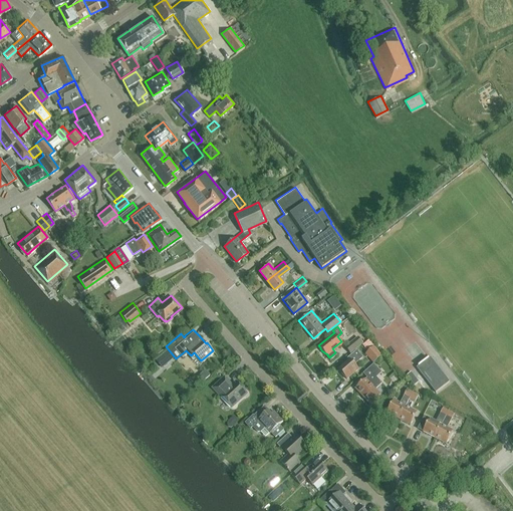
[(344,345),(349,351),(361,341),(357,335),(344,345)]
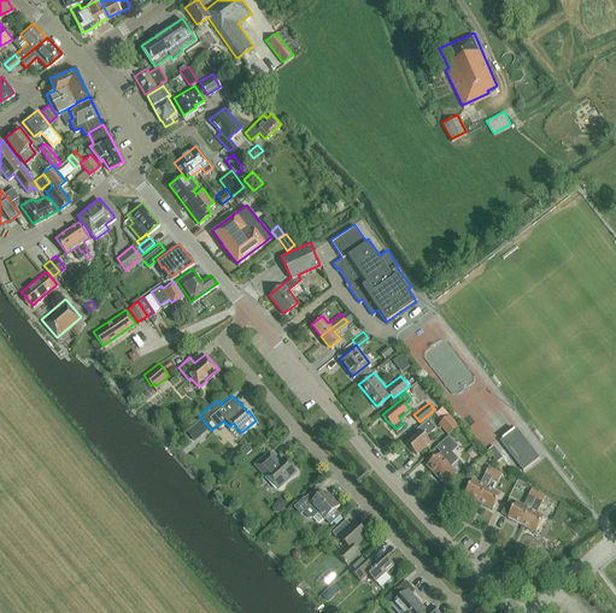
[(434,412),(440,419),(446,414),(447,413),(441,406),(434,412)]
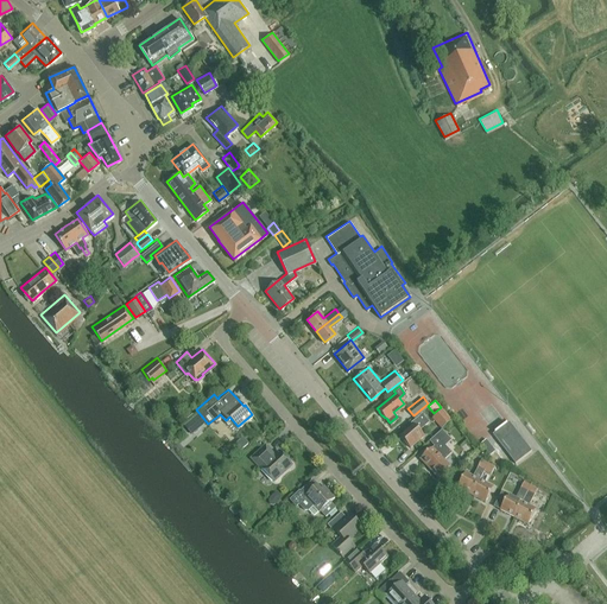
[(450,418),(441,407),(440,408),(434,413),(431,415),(441,426),(450,418)]
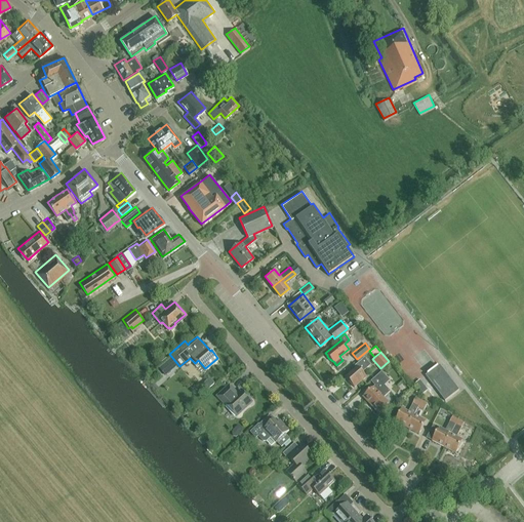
[(164,373),(175,363),(169,356),(158,365),(164,373)]
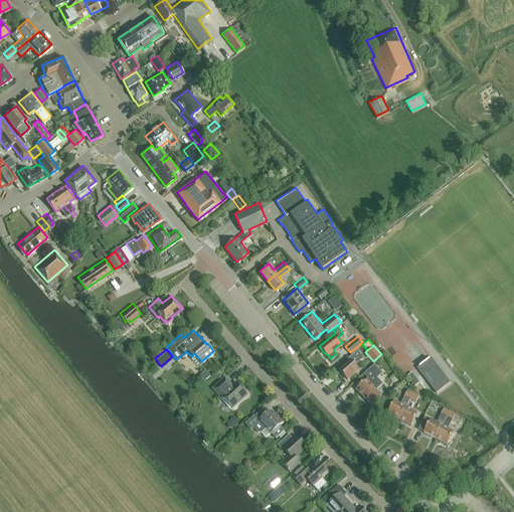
[(350,358),(349,358),(338,368),(346,377),(358,367),(354,363),(358,359),(362,356),(358,351),(354,355),(354,354),(350,358)]
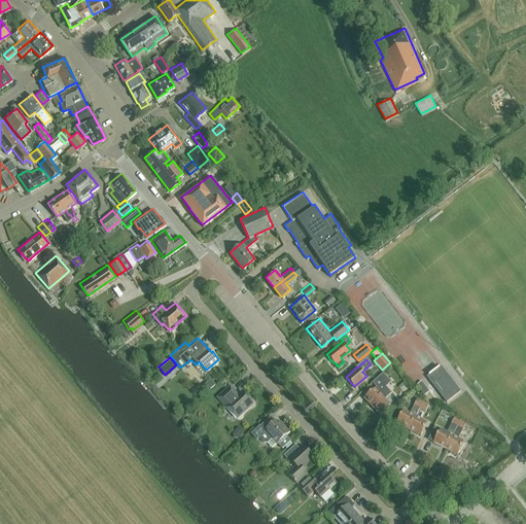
[(445,372),(446,371),(441,363),(426,375),(431,382),(432,381),(441,392),(440,392),(446,399),(459,389),(454,382),(453,383),(445,372)]
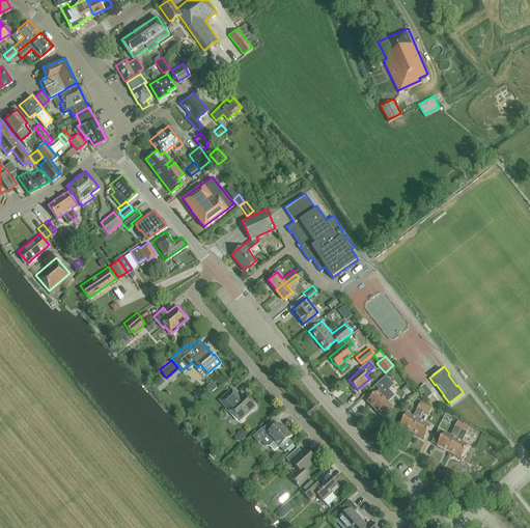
[(377,389),(366,399),(382,416),(392,406),(387,400),(393,393),(388,387),(393,382),(385,373),(374,384),(379,388),(377,389)]
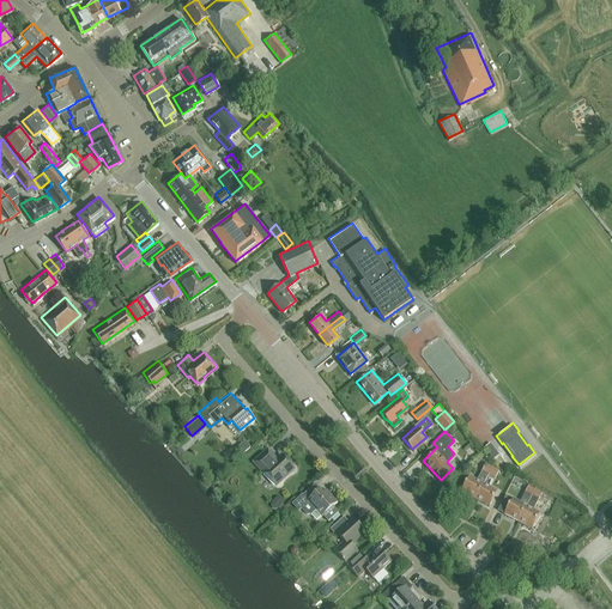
[(492,456),(498,452),(489,440),(484,445),(492,456)]
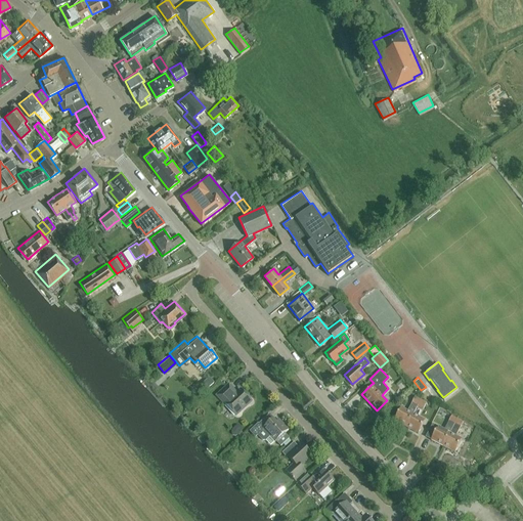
[(235,413),(251,398),(240,387),(235,391),(228,383),(216,393),(224,402),(225,401),(235,413)]
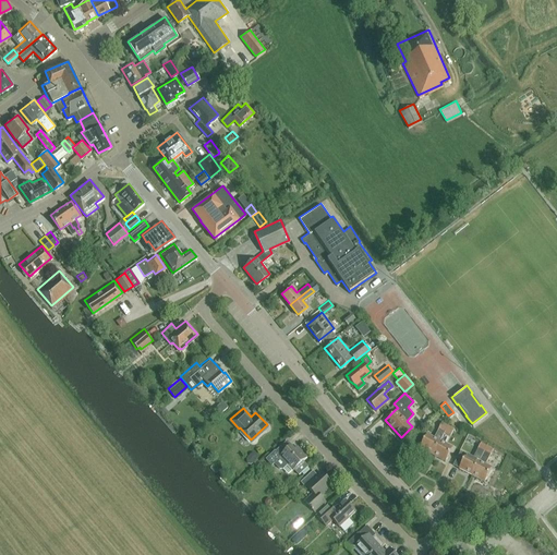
[(443,431),(447,423),(440,420),(437,427),(443,431)]
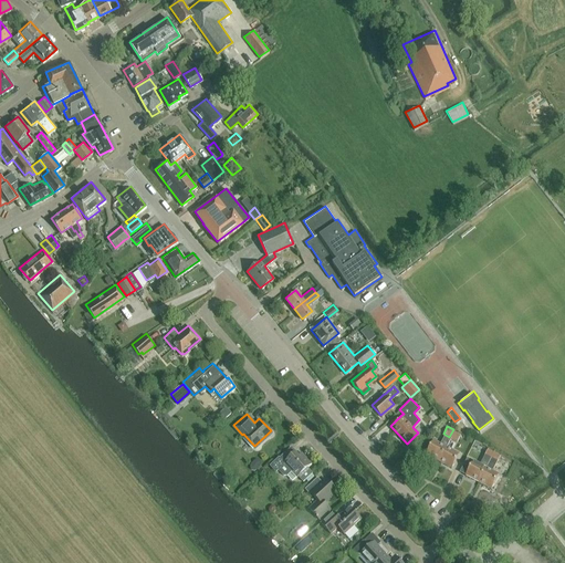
[(459,433),(453,429),(449,437),(456,440),(459,433)]
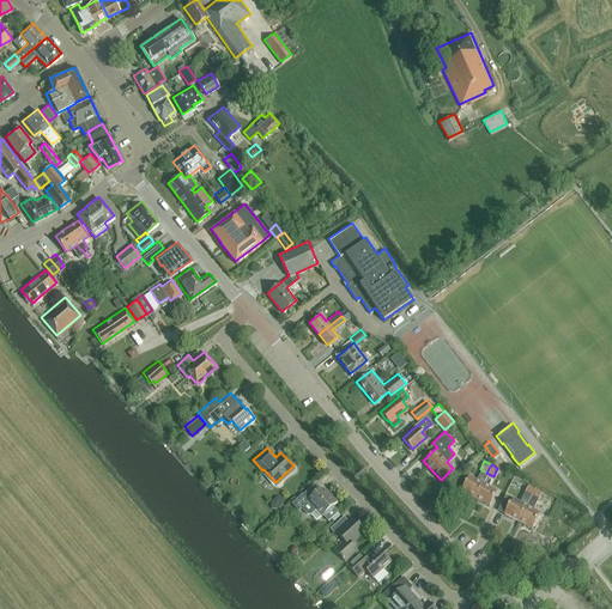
[(480,469),(476,477),(468,474),(460,489),(474,497),(482,481),(486,473),(480,469)]
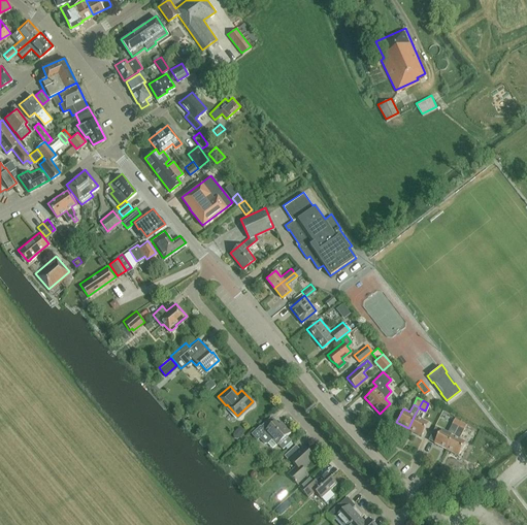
[(415,415),(408,428),(420,434),(427,421),(415,415)]
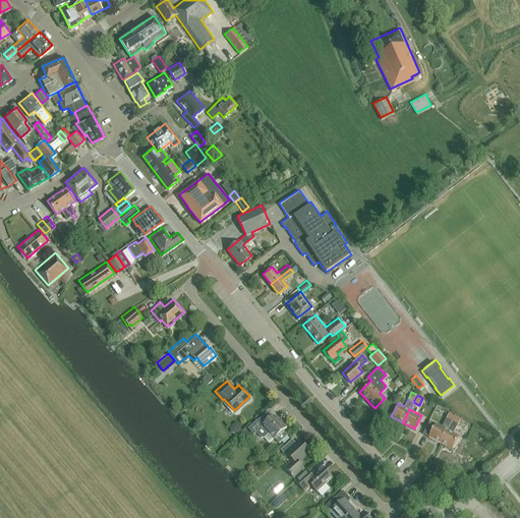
[(282,427),(286,424),(277,415),(274,418),(267,410),(256,419),(255,419),(247,426),(252,432),(255,429),(260,436),(263,436),(264,435),(268,440),(272,437),(273,436),(278,441),(287,433),(282,427)]
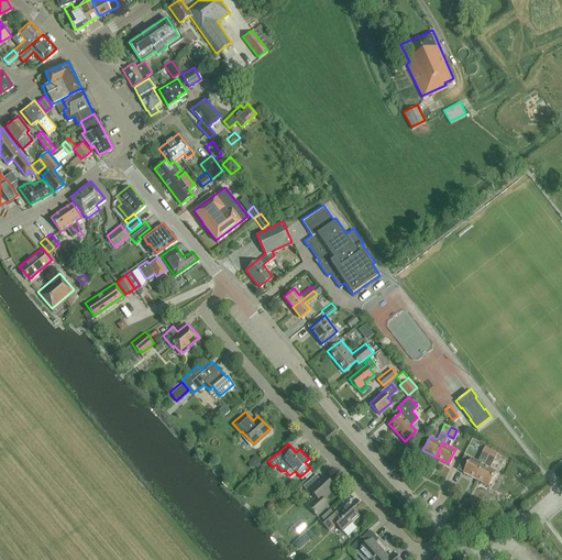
[(484,445),(481,452),(486,454),(491,448),(484,445)]
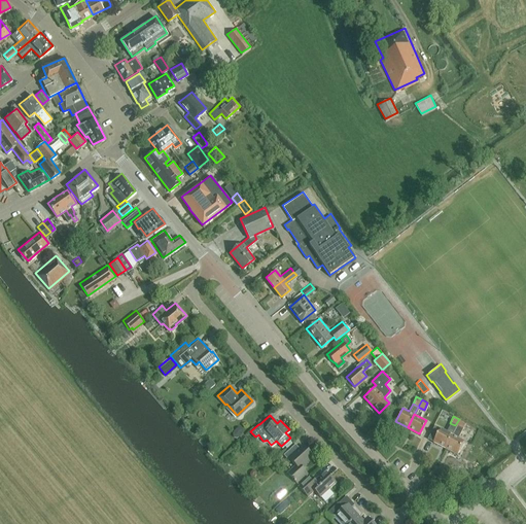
[(459,419),(455,425),(461,428),(464,422),(459,419)]
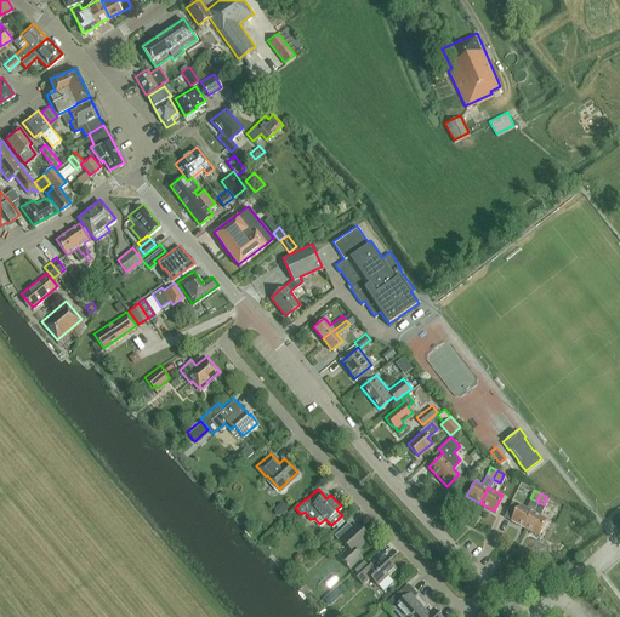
[(511,515),(510,519),(524,526),(536,501),(530,498),(525,507),(518,503),(517,503),(511,515)]
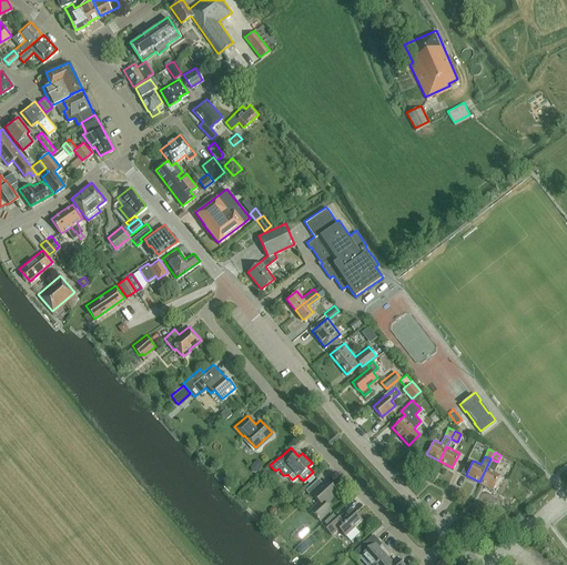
[(490,458),(479,482),(492,488),(499,474),(493,471),(497,462),(490,458)]
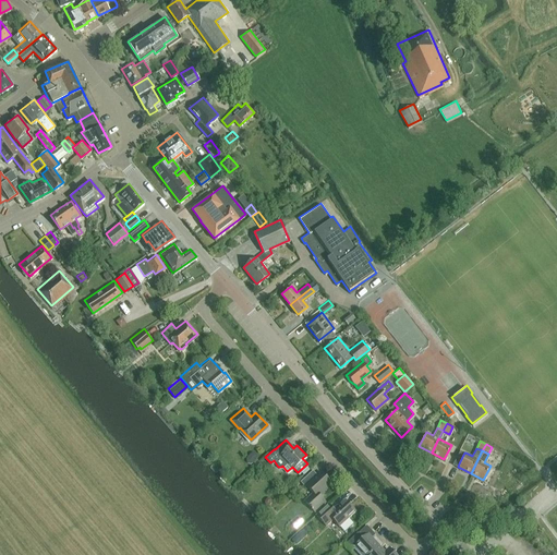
[(249,460),(251,460),(252,459),(254,456),(255,455),(255,453),(254,451),(253,451),(251,451),(250,453),(246,456),(246,457),(246,458),(247,459),(249,460)]
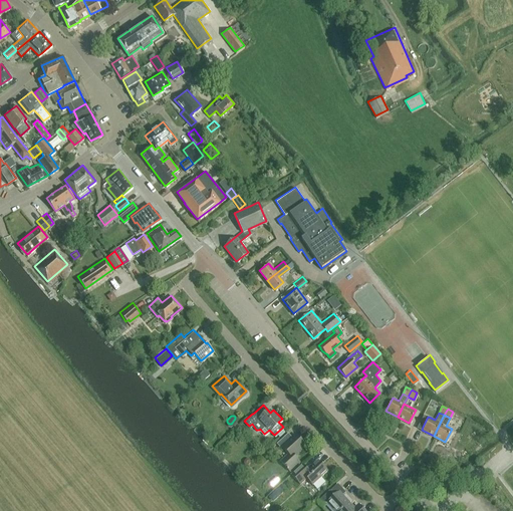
[(292,436),(287,431),(276,442),(281,447),(282,446),(287,452),(279,459),(290,471),(300,462),(294,455),(305,444),(295,434),(292,436)]
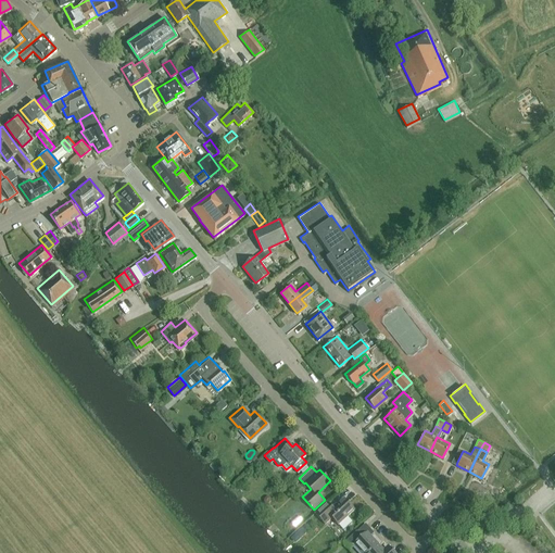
[(353,507),(343,497),(331,506),(326,500),(314,511),(324,522),(330,516),(337,523),(353,507)]
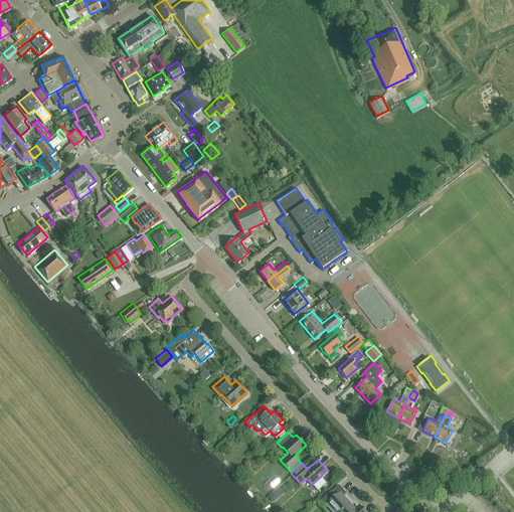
[(325,502),(327,502),(335,511),(337,511),(349,501),(342,494),(345,491),(337,483),(320,498),(322,500),(323,501),(325,502)]
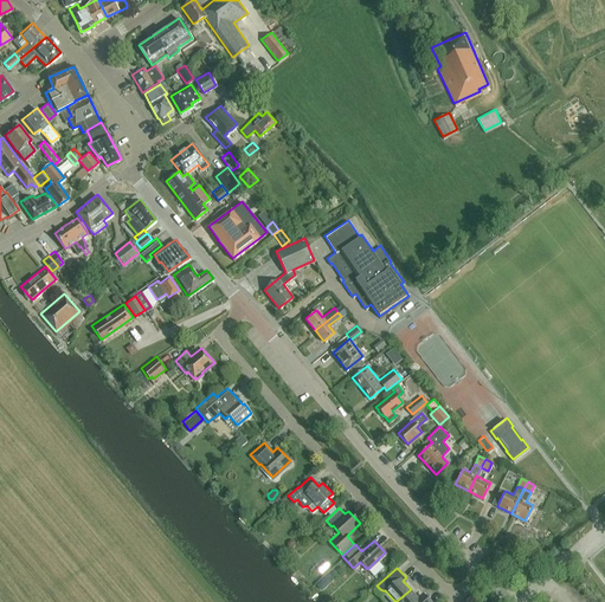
[(329,571),(322,577),(326,581),(329,581),(334,576),(329,571)]
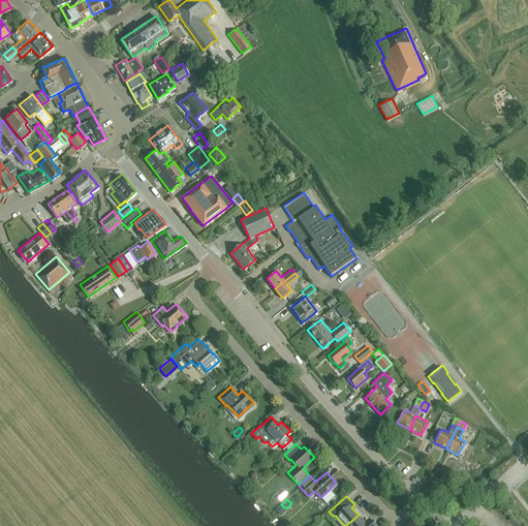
[(374,525),(369,520),(366,523),(359,515),(346,525),(374,525)]
